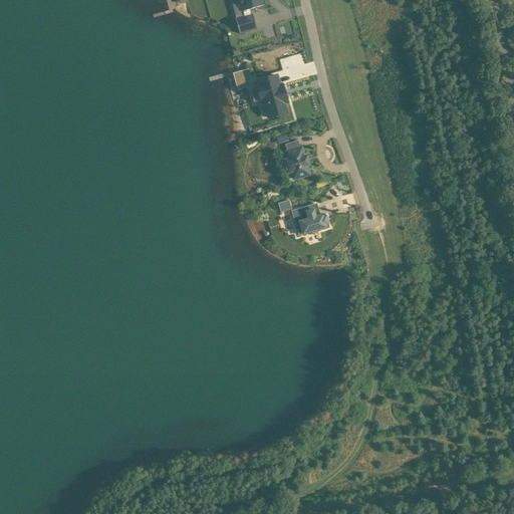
[(252,13),(251,14),(250,9),(263,6),(261,0),(238,0),(244,17),(236,19),(239,33),(256,28),(252,13)]
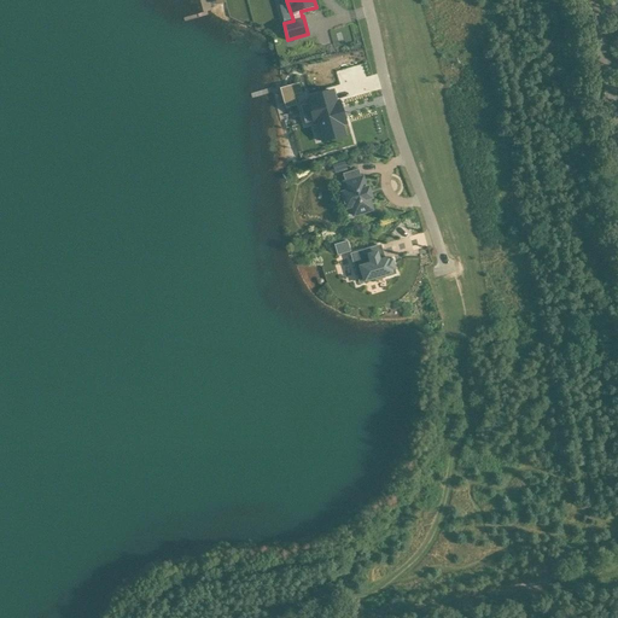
[(283,95),(285,108),(296,105),(293,94),(297,94),(302,92),(299,83),(296,85),(283,88),(280,88),(283,95)]
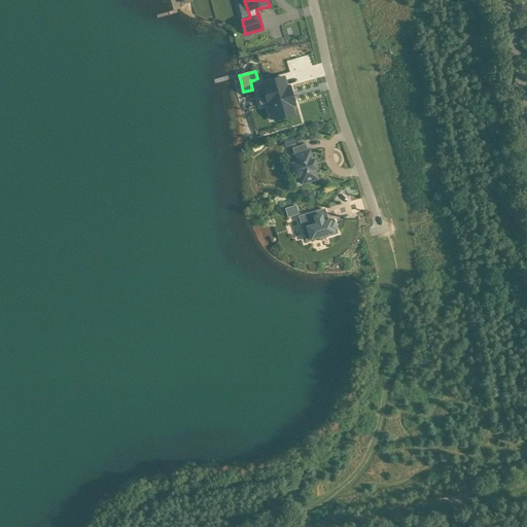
[(275,121),(294,116),(292,107),(294,107),(289,88),(286,89),(284,78),(265,83),(265,86),(262,86),(264,89),(268,104),(268,106),(271,106),(275,121)]
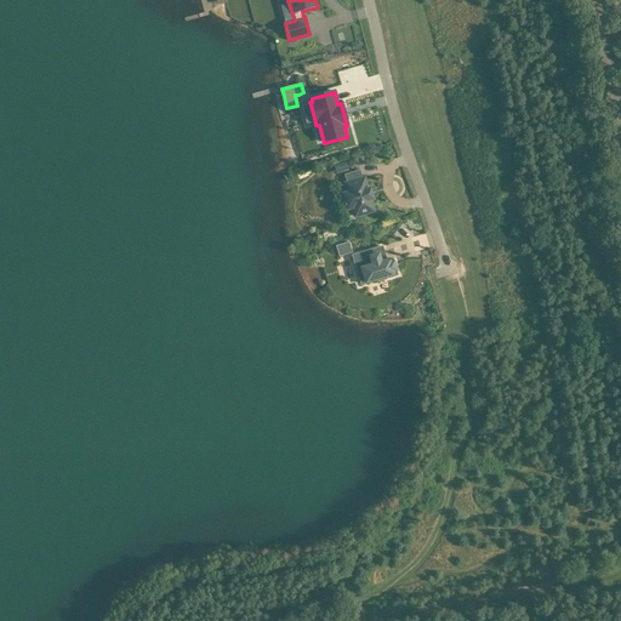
[(345,175),(347,183),(346,183),(348,193),(343,194),(348,209),(353,208),(355,216),(374,211),(371,200),(372,199),(370,188),(368,189),(364,178),(363,178),(360,170),(345,175)]
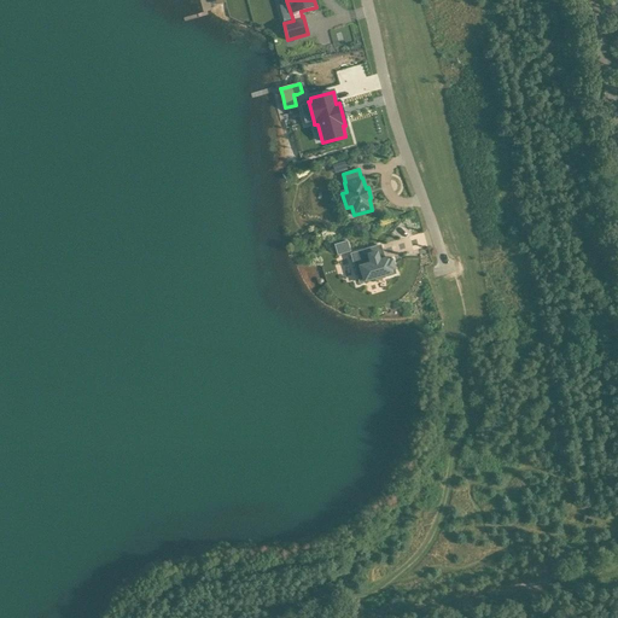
[(350,252),(348,242),(334,245),(337,256),(350,252)]
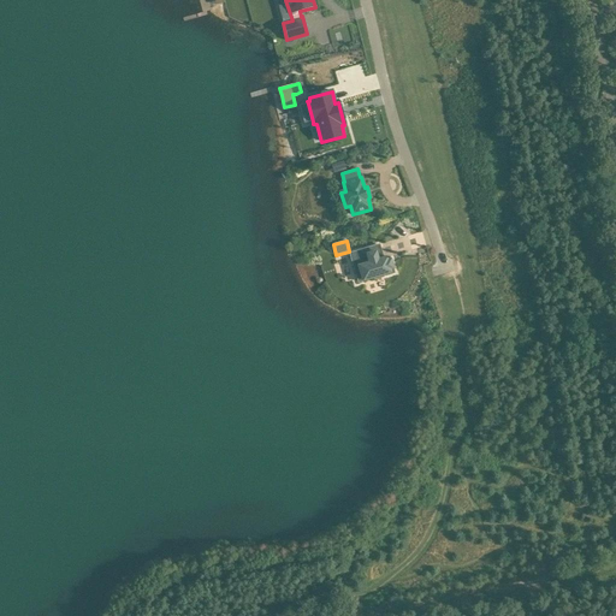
[(384,277),(392,274),(391,272),(395,271),(391,262),(389,262),(388,260),(381,261),(380,258),(378,248),(350,258),(355,271),(360,285),(375,279),(377,282),(385,279),(384,277)]
